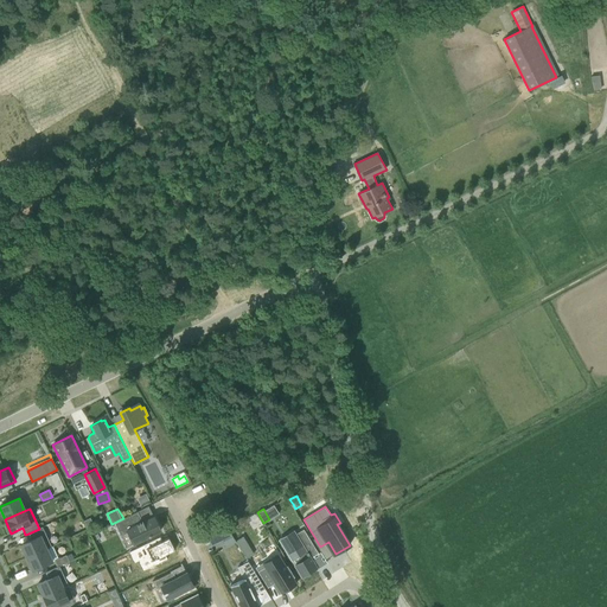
[(138,511),(114,523),(121,536),(126,534),(128,532),(133,542),(134,544),(135,543),(160,531),(153,517),(142,522),(138,511)]
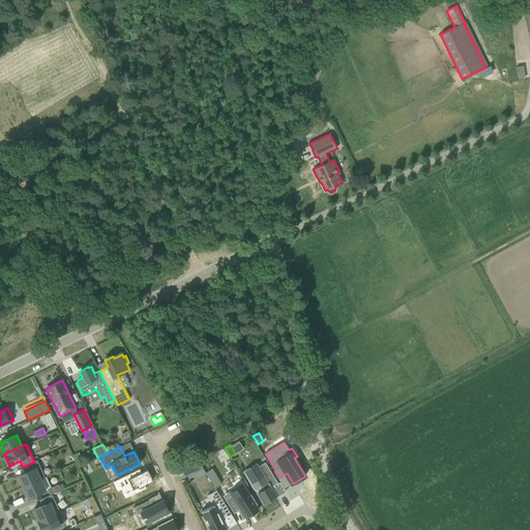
[(36,460),(34,462),(25,466),(28,471),(18,476),(23,488),(40,479),(45,477),(36,460)]
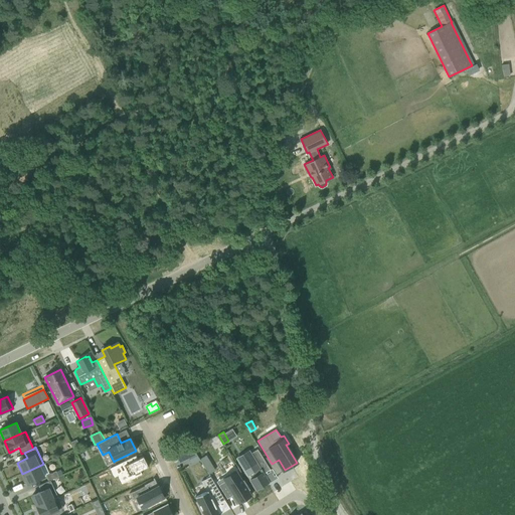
[(250,456),(239,463),(247,476),(248,475),(250,477),(251,479),(250,479),(250,480),(252,484),(256,490),(264,486),(269,483),(264,474),(270,470),(258,449),(249,454),(250,456)]
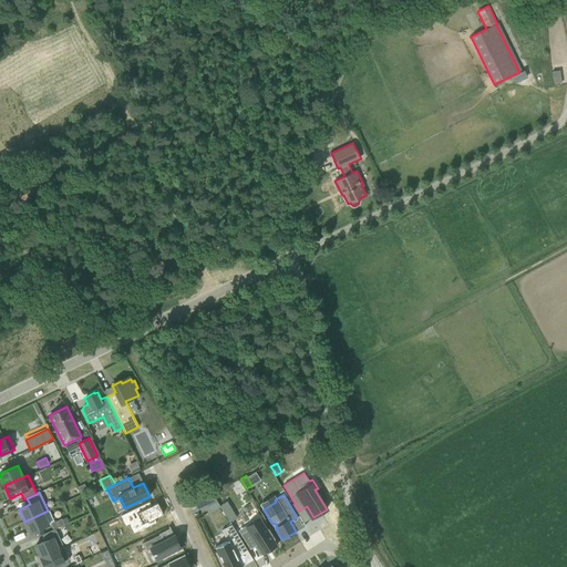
[(204,496),(193,502),(197,511),(208,505),(207,503),(204,496)]
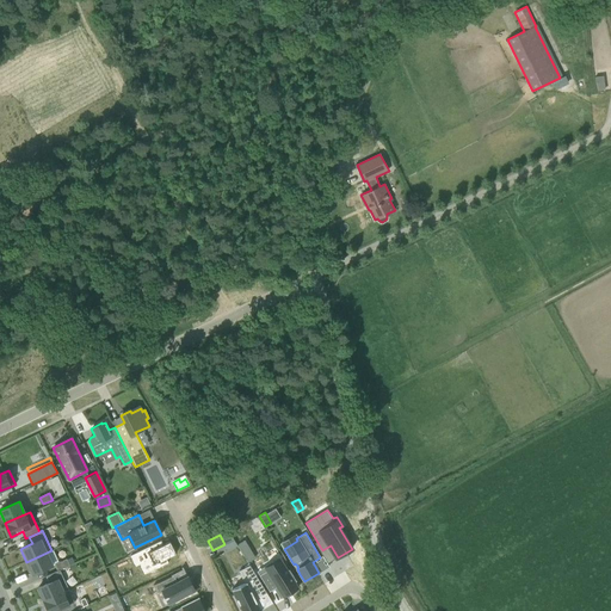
[(161,539),(129,555),(135,567),(140,565),(144,575),(147,573),(150,581),(161,576),(158,568),(168,563),(167,559),(177,554),(170,541),(164,544),(161,539)]
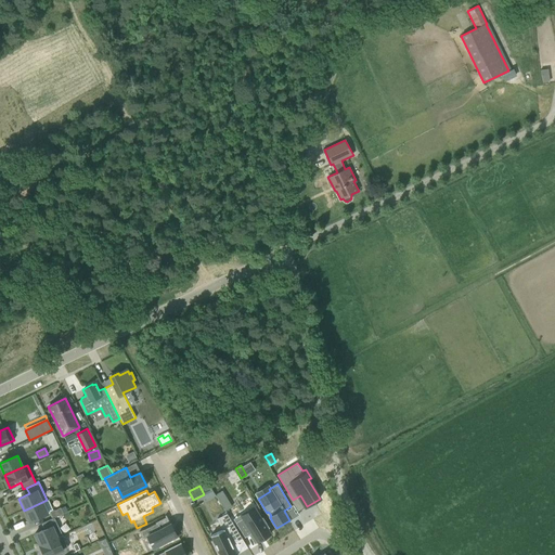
[(222,501),(221,502),(221,503),(226,511),(228,508),(231,506),(227,499),(222,501)]
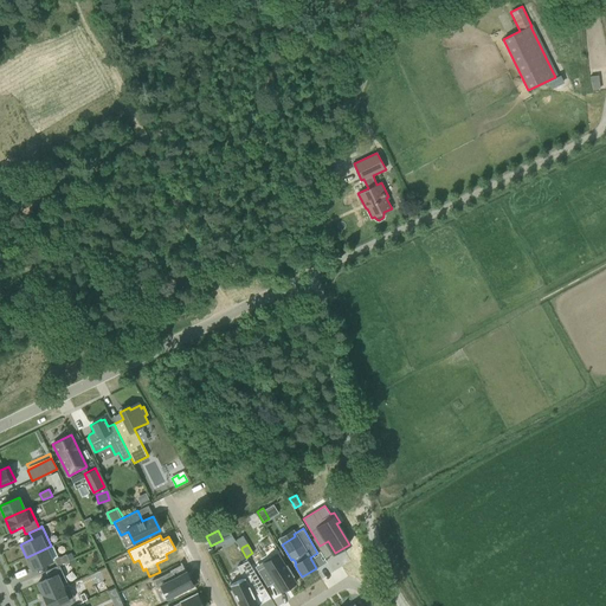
[(52,561),(46,548),(26,558),(32,569),(52,561)]
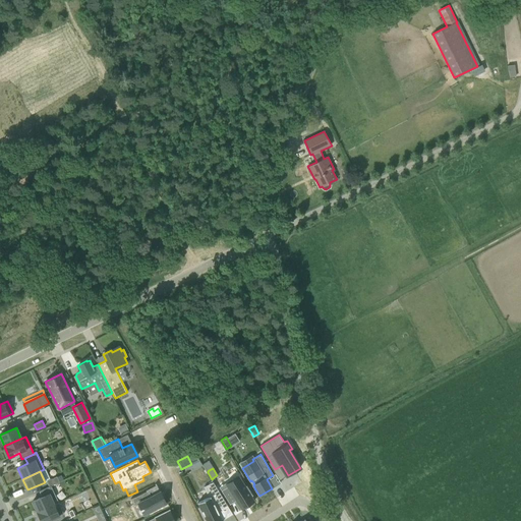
[(53,478),(47,481),(49,486),(51,486),(55,484),(59,482),(57,476),(53,478)]
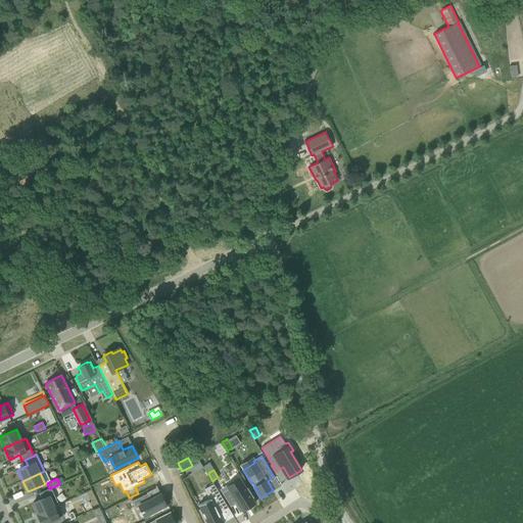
[(228,488),(222,492),(230,507),(237,503),(242,511),(247,507),(248,508),(254,504),(251,498),(253,497),(247,488),(245,489),(239,478),(227,486),(228,488)]
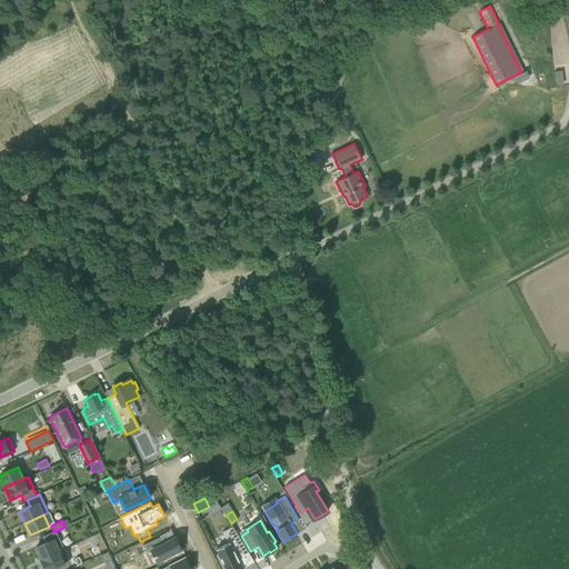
[(228,543),(216,549),(225,568),(242,568),(241,566),(238,558),(248,552),(232,527),(222,531),(228,543)]
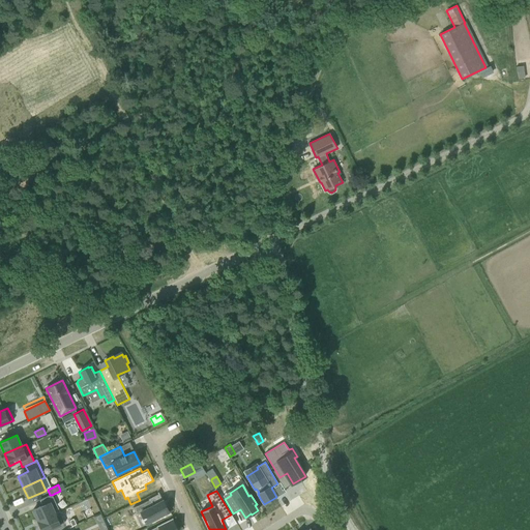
[(32,510),(37,521),(59,511),(52,495),(50,495),(39,500),(42,506),(32,510)]
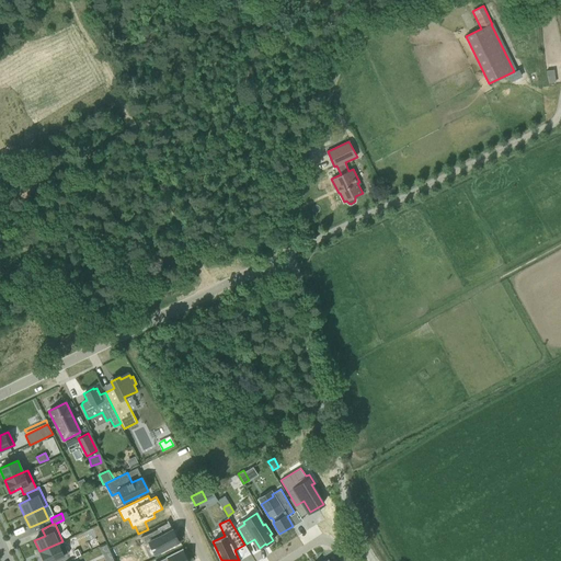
[(159,528),(141,537),(144,544),(149,541),(155,553),(179,542),(174,534),(171,535),(169,530),(162,534),(159,528)]
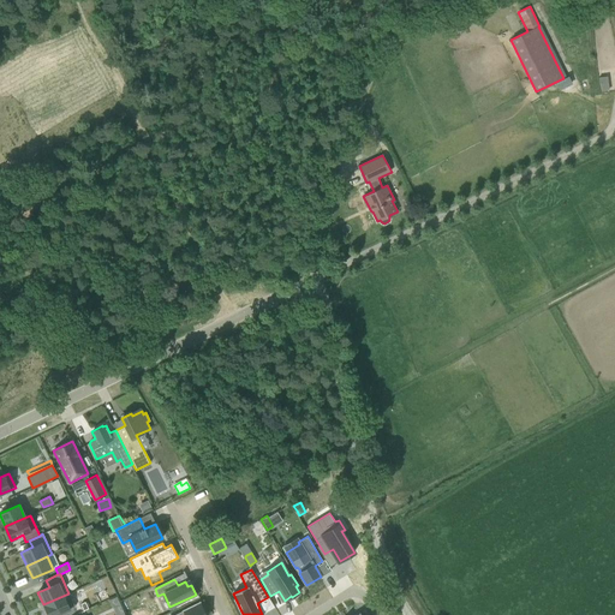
[(93,583),(96,592),(105,590),(101,580),(93,583)]
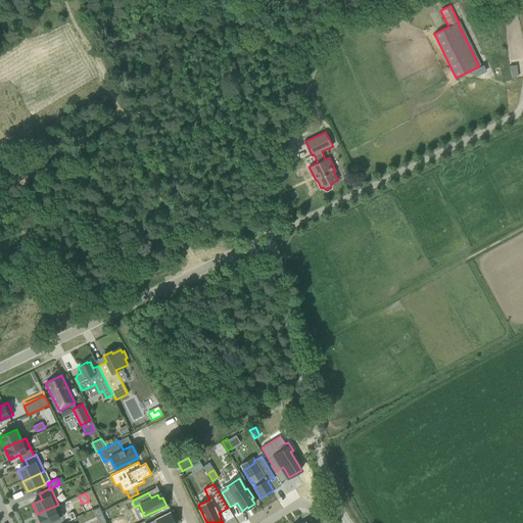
[(111,522),(131,522),(137,520),(126,500),(105,511),(111,522)]
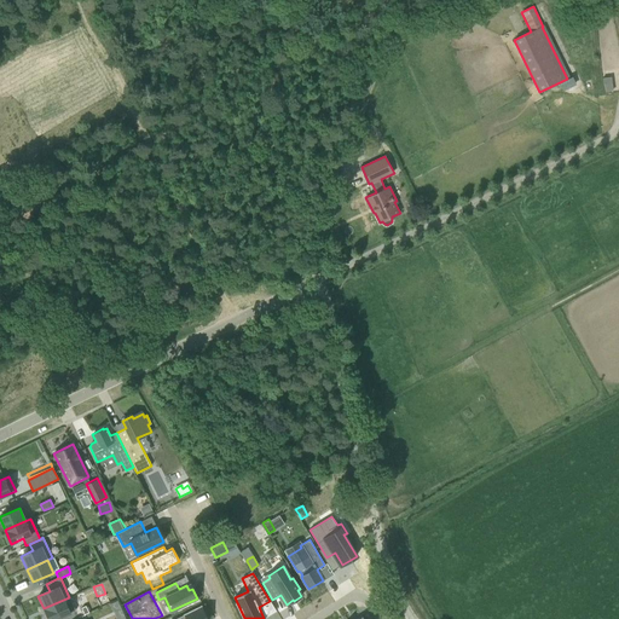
[(57,618),(75,611),(69,597),(44,608),(48,618),(57,618)]
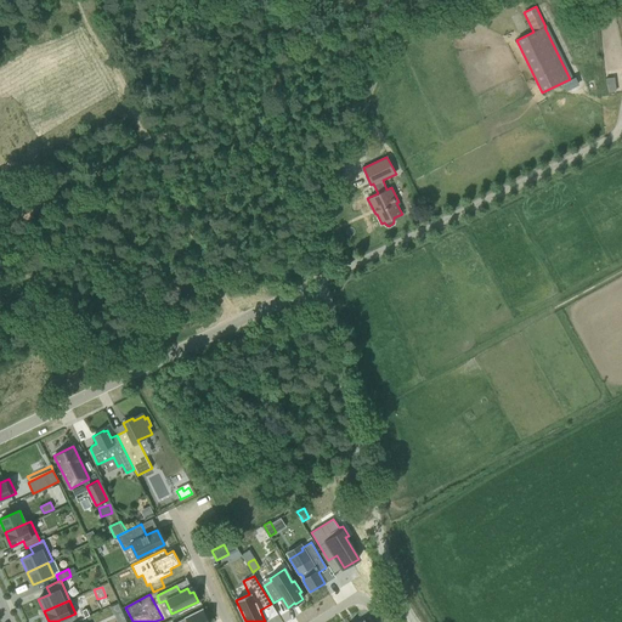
[(118,603),(111,606),(114,615),(122,611),(118,603)]
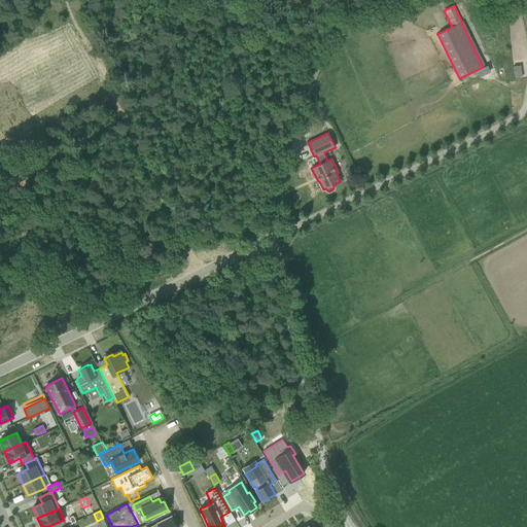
[(176,526),(171,517),(150,526),(176,526)]
